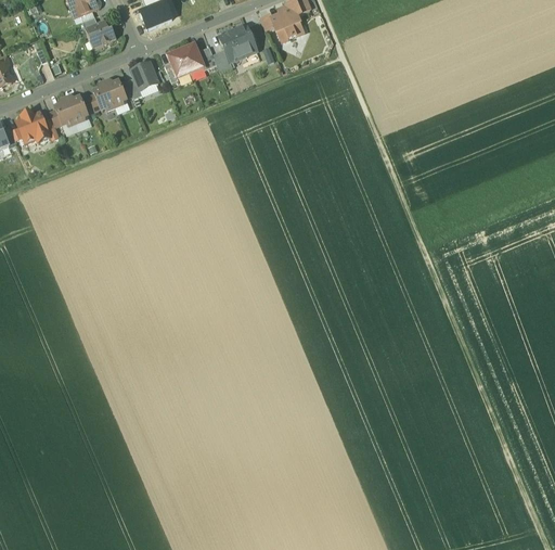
[(68,0),(72,9),(77,7),(81,14),(100,7),(101,5),(102,3),(102,2),(101,0),(68,0)]
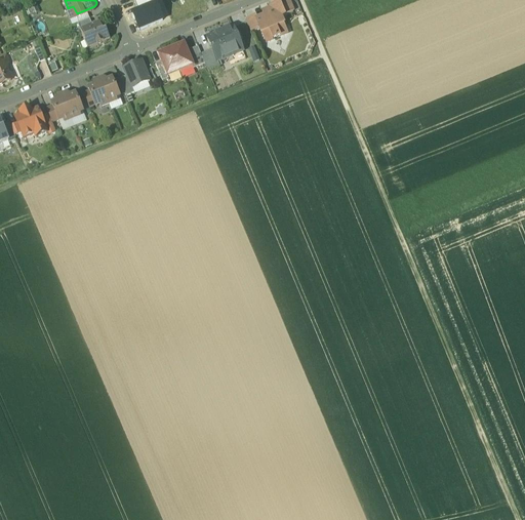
[(156,1),(156,0),(136,0),(139,8),(156,1)]
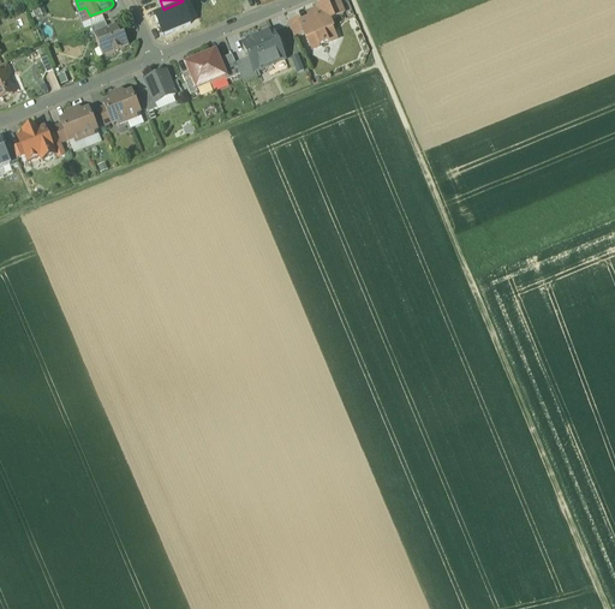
[(302,18),(300,19),(305,30),(306,35),(311,33),(316,43),(333,36),(329,25),(333,23),(329,15),(344,10),(340,0),(330,0),(324,3),(323,1),(317,4),(318,7),(314,10),(315,13),(302,18)]
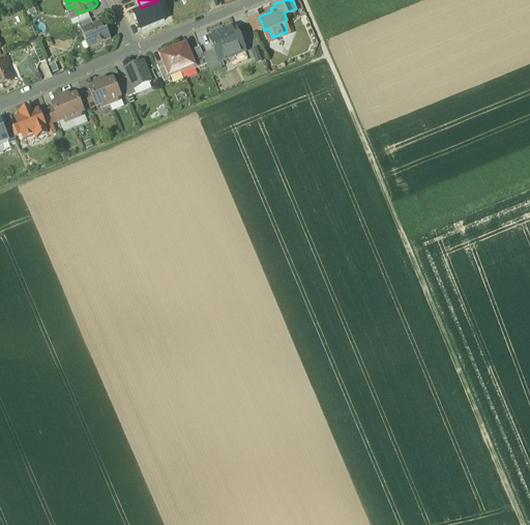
[(165,17),(157,1),(141,8),(135,10),(141,27),(165,17)]
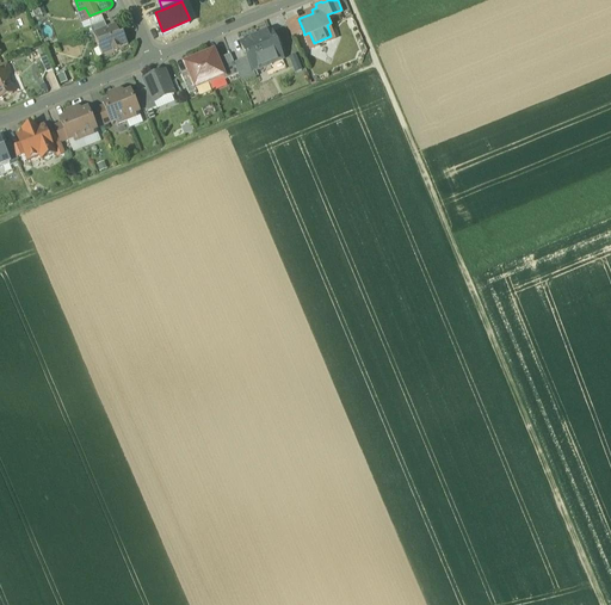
[(297,13),(288,17),(288,19),(287,19),(292,32),(294,32),(294,34),(303,30),(298,19),(300,18),(297,13)]
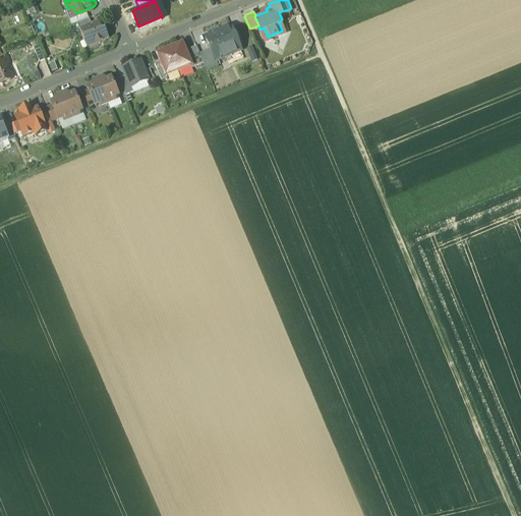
[(89,15),(77,20),(79,26),(92,21),(89,15)]
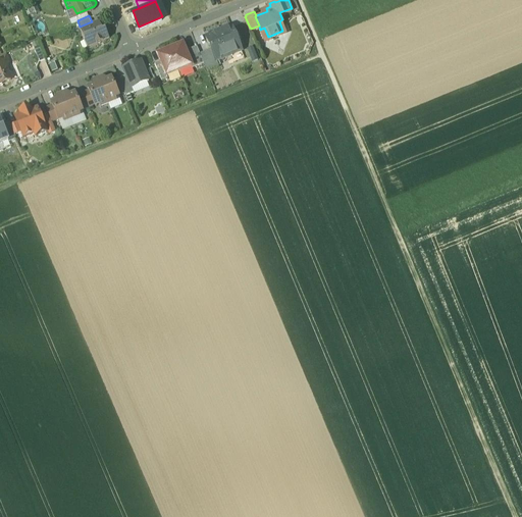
[(92,21),(80,27),(85,38),(88,36),(91,44),(110,36),(106,27),(103,28),(99,18),(92,21)]
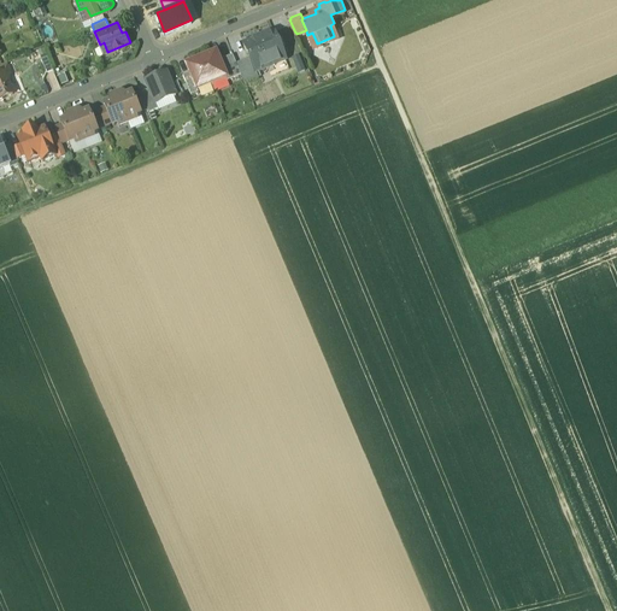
[(274,28),(257,34),(257,31),(248,35),(250,37),(244,40),(250,54),(256,69),(257,69),(286,56),(282,47),(285,46),(285,43),(282,36),(280,36),(277,36),(274,28)]
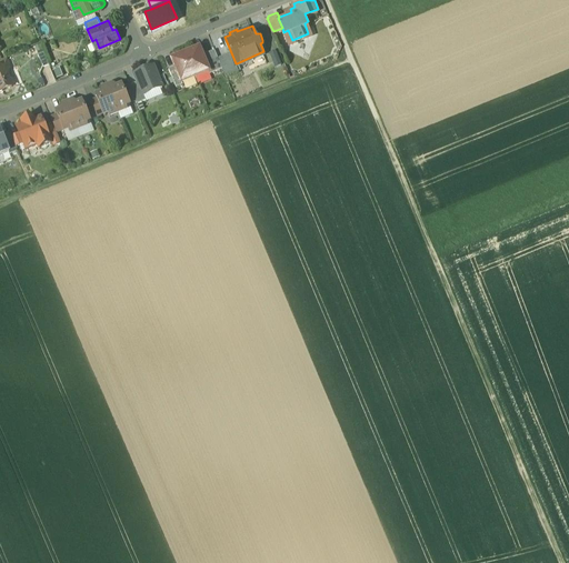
[(197,46),(186,50),(196,73),(209,68),(202,52),(200,47),(197,46)]
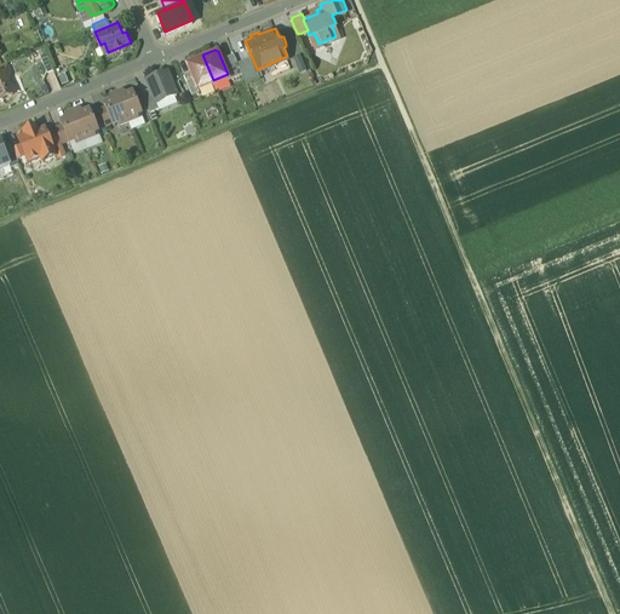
[(234,51),(220,57),(228,74),(229,78),(242,72),(237,59),(234,51)]
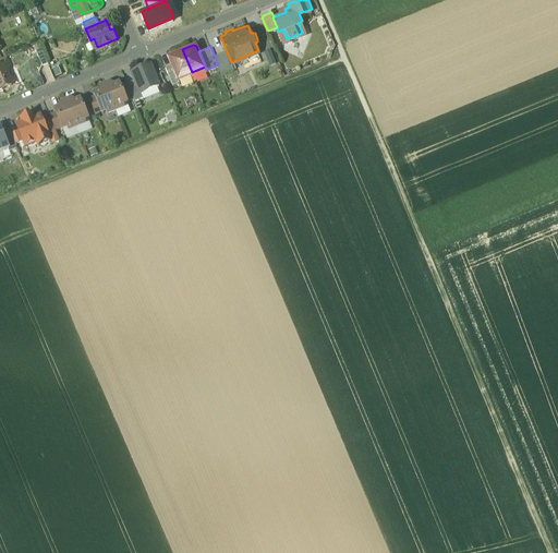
[(182,49),(171,55),(170,58),(171,62),(178,79),(179,77),(192,72),(182,49)]
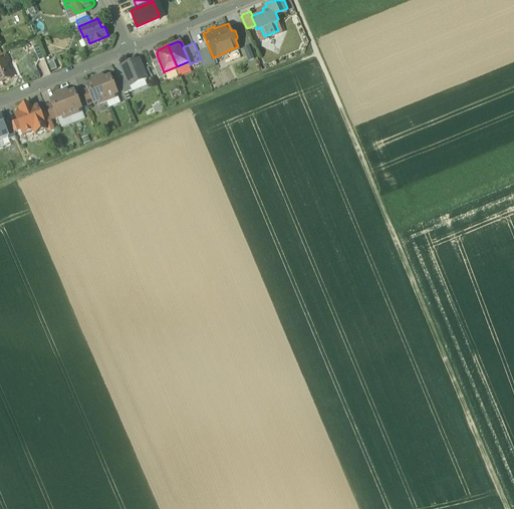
[(208,45),(197,49),(201,59),(204,66),(216,61),(214,57),(213,57),(208,45)]
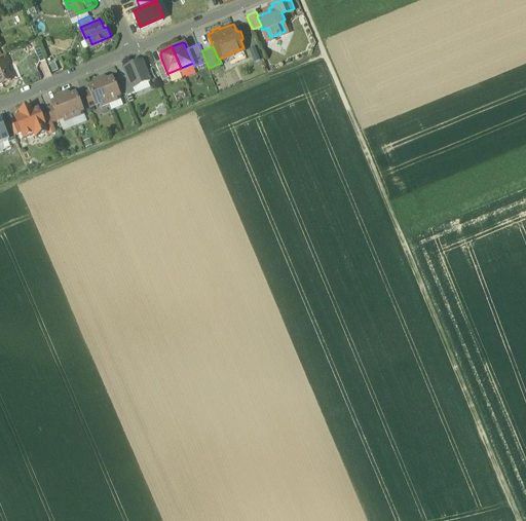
[(5,50),(0,52),(0,60),(3,60),(5,63),(7,62),(8,59),(5,50)]
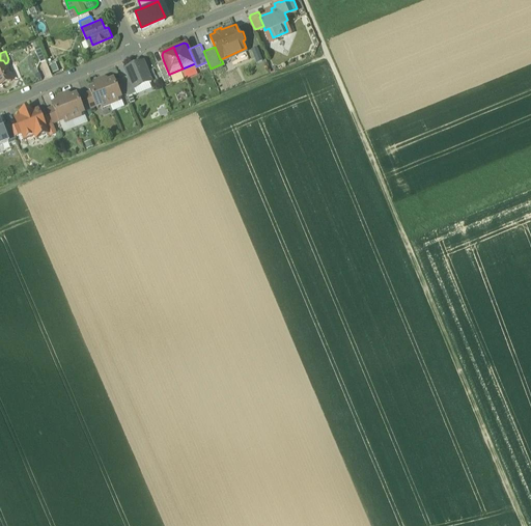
[(143,59),(127,66),(129,74),(134,86),(151,79),(143,59)]
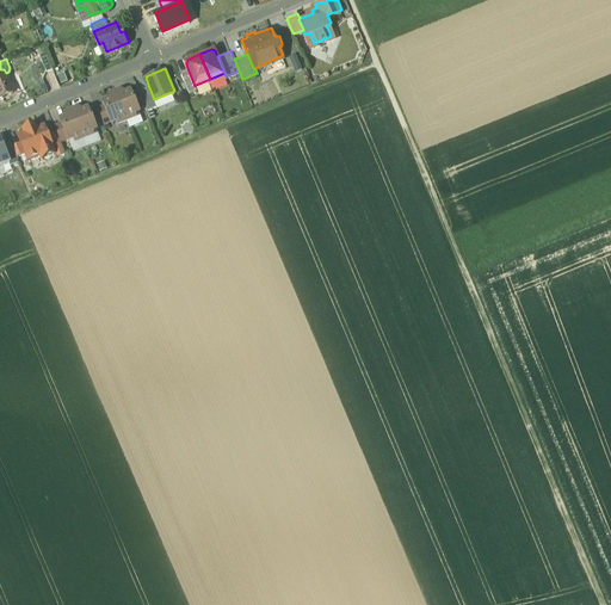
[(187,68),(181,72),(190,91),(197,88),(196,85),(195,86),(187,68)]
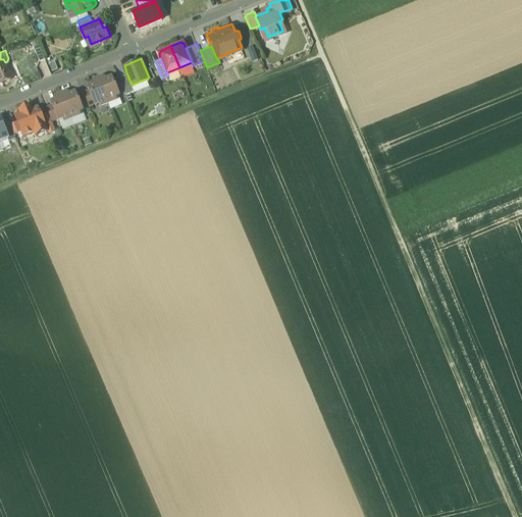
[(0,59),(0,81),(11,76),(12,74),(11,70),(8,69),(5,62),(3,59),(0,59)]
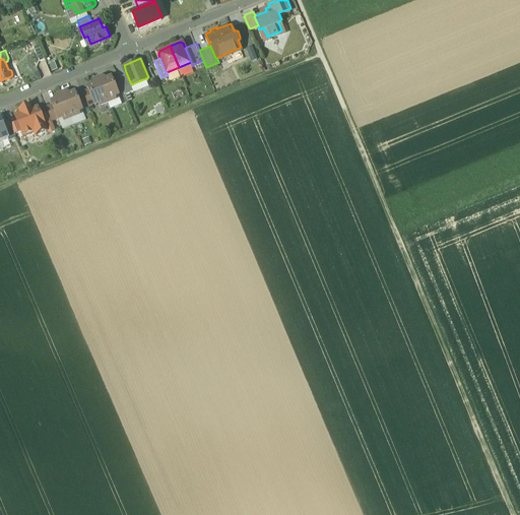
[(126,72),(119,75),(124,88),(126,91),(133,88),(131,84),(126,72)]
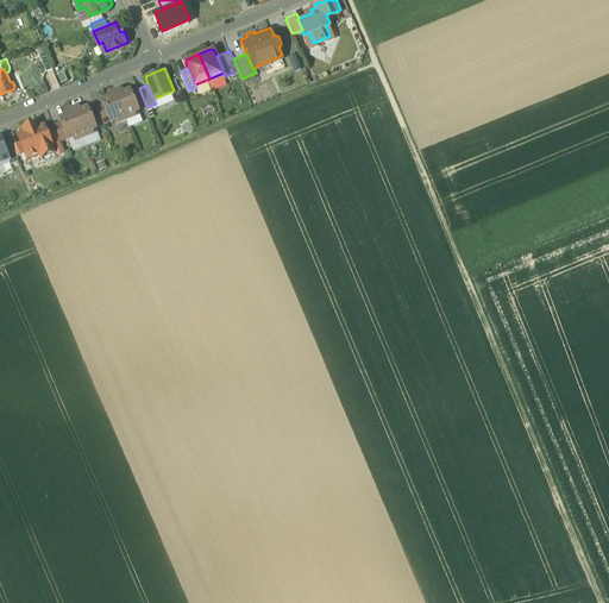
[(131,88),(124,92),(120,90),(119,87),(114,89),(126,118),(136,114),(133,111),(138,108),(138,106),(131,90),(131,88)]
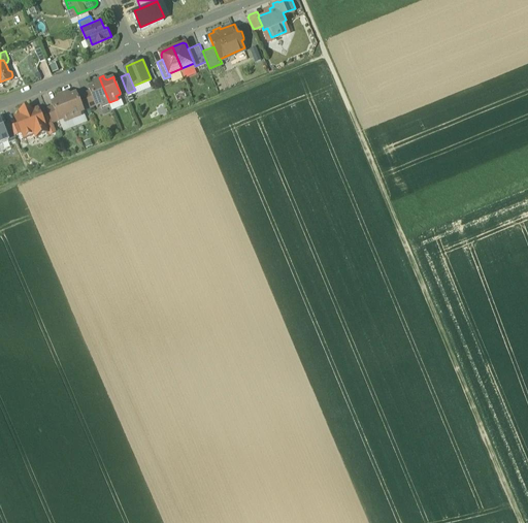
[(121,76),(113,78),(120,92),(126,90),(121,76)]
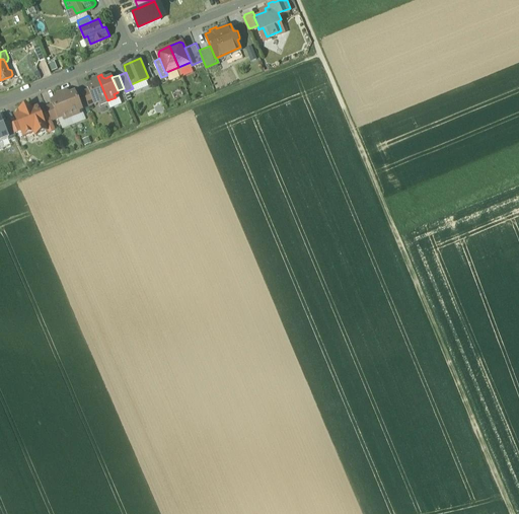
[(97,76),(94,77),(95,80),(94,82),(88,85),(88,87),(94,100),(95,101),(99,100),(100,103),(107,100),(97,76)]
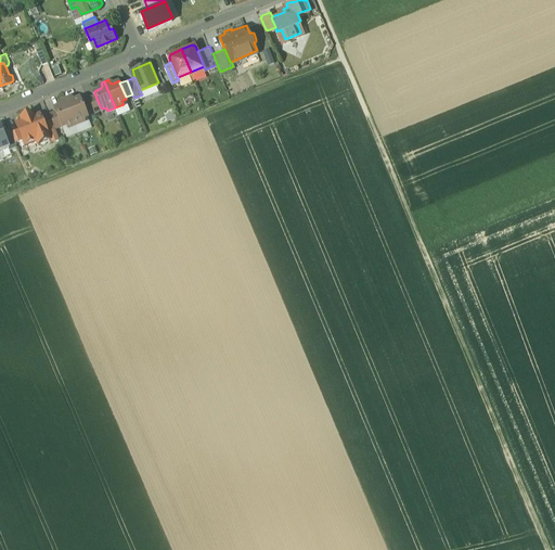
[(94,93),(88,96),(93,110),(101,107),(94,93)]
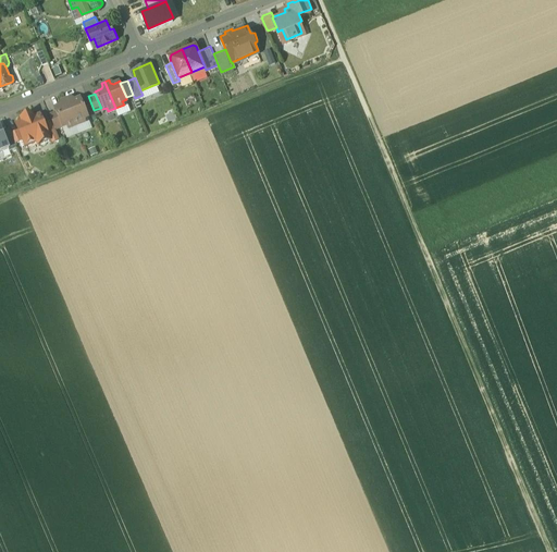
[(81,97),(74,100),(71,99),(70,96),(66,98),(77,124),(85,121),(84,118),(88,115),(87,113),(82,99),(81,97)]
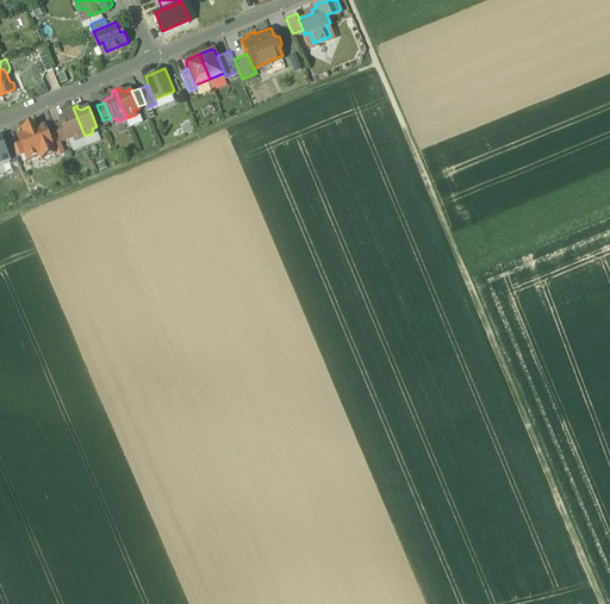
[(97,105),(89,109),(95,124),(103,120),(97,105)]
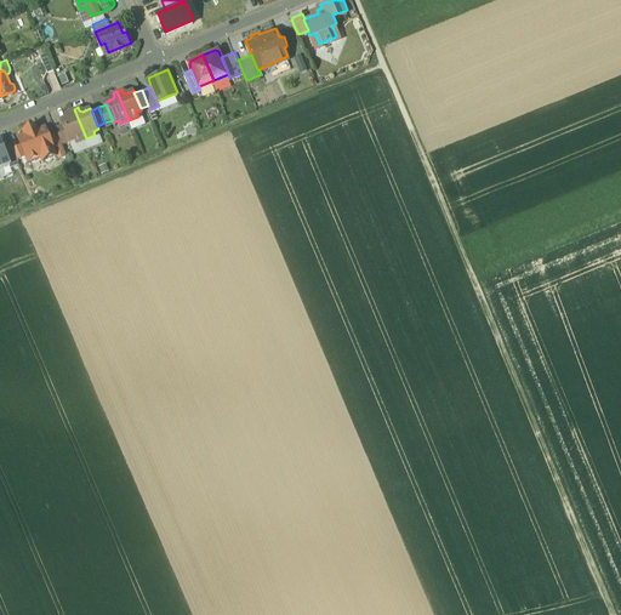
[(69,110),(70,114),(69,117),(62,120),(63,123),(69,137),(70,140),(75,138),(77,142),(86,138),(74,109),(69,110)]
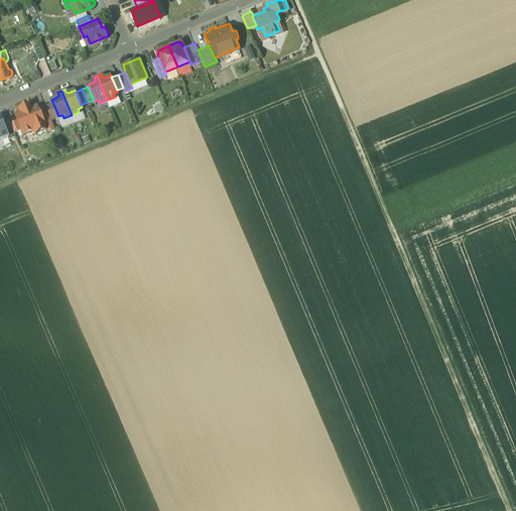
[(52,102),(45,104),(48,109),(51,117),(57,114),(52,102)]
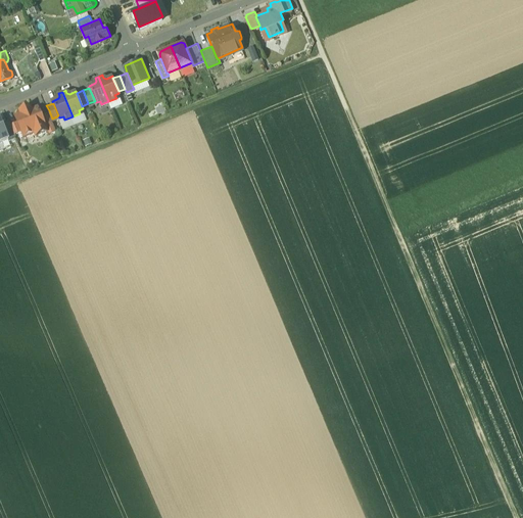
[(31,105),(20,109),(21,112),(15,114),(17,121),(21,130),(24,135),(35,131),(36,134),(47,129),(41,113),(38,105),(32,107),(31,105)]
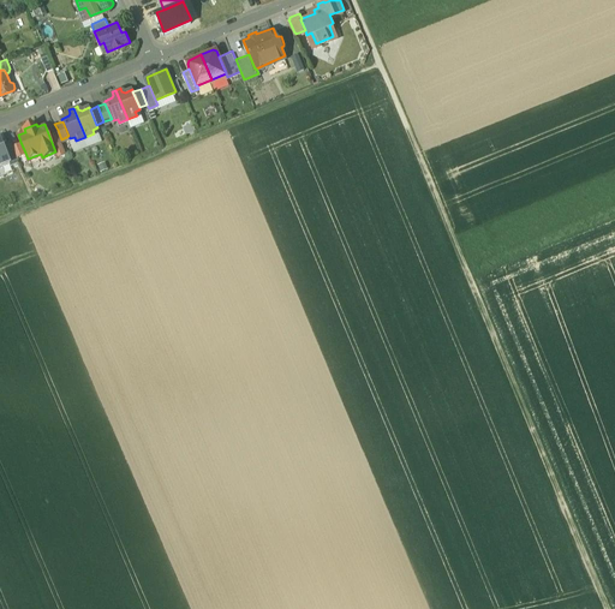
[(58,130),(48,133),(55,151),(57,156),(66,151),(61,139),(58,130)]
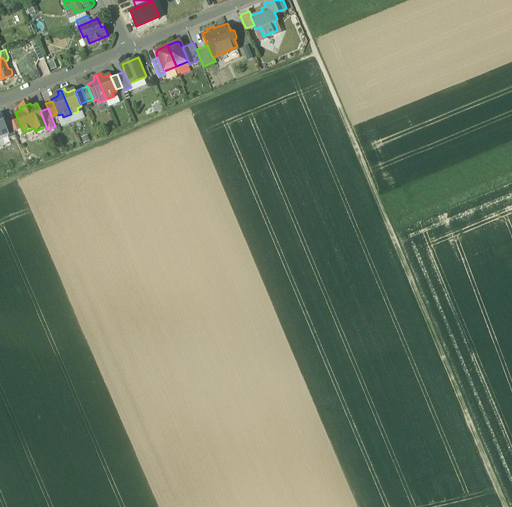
[(1,115),(0,115),(0,137),(8,134),(3,120),(1,115)]
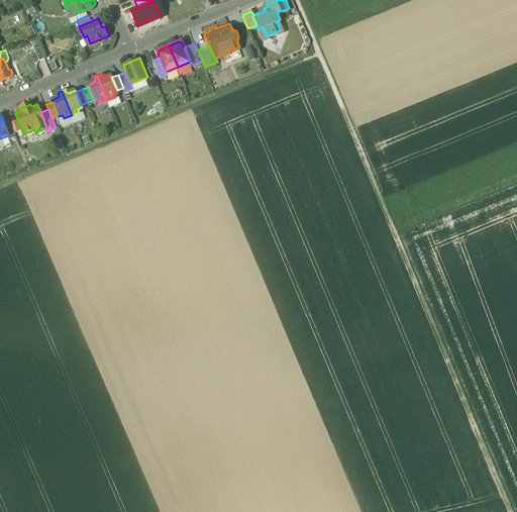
[(9,119),(3,121),(8,135),(9,138),(15,135),(9,119)]
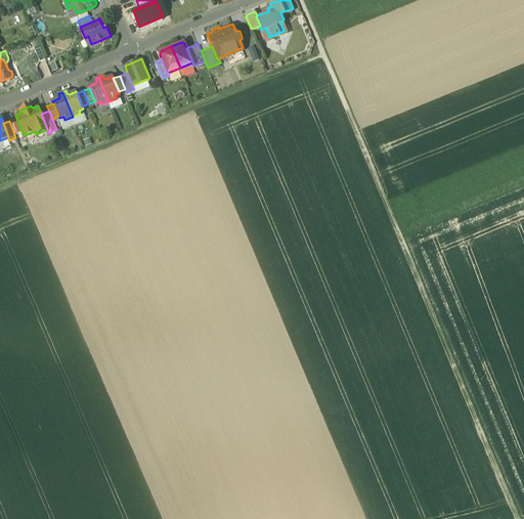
[(17,121),(10,124),(14,133),(22,130),(17,121)]
